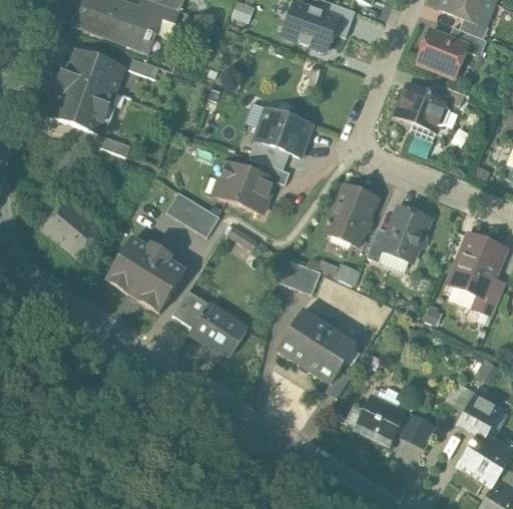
[(137,8),(115,0),(82,0),(78,11),(80,12),(77,22),(74,21),(74,23),(149,51),(150,49),(144,47),(147,41),(148,41),(152,32),(150,31),(156,16),(156,15),(137,8)]
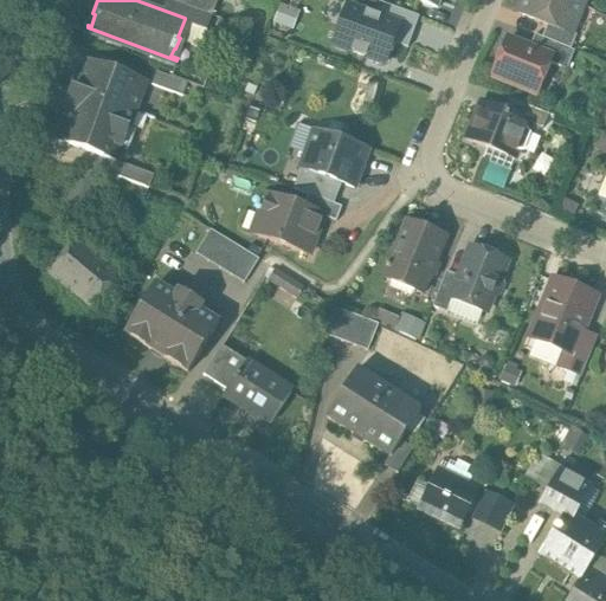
[(212,13),(176,0),(166,0),(162,10),(185,18),(185,19),(206,27),(212,13)]
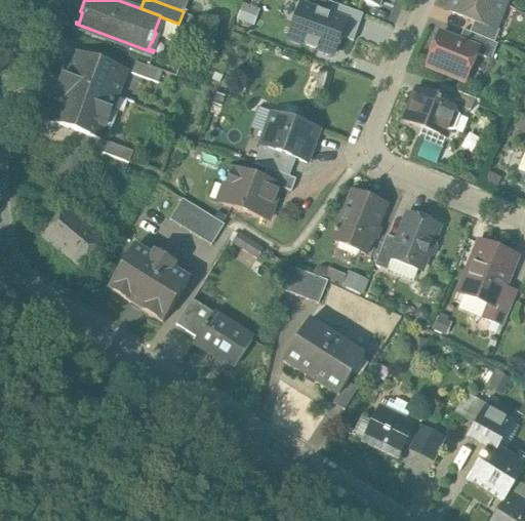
[(153,0),(184,11),(188,0),(153,0)]
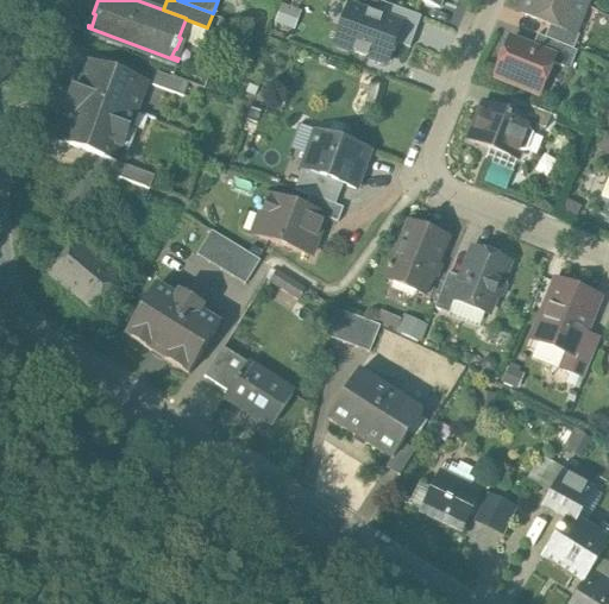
[(419,16),(377,0),(351,0),(336,41),(401,64),(419,16)]
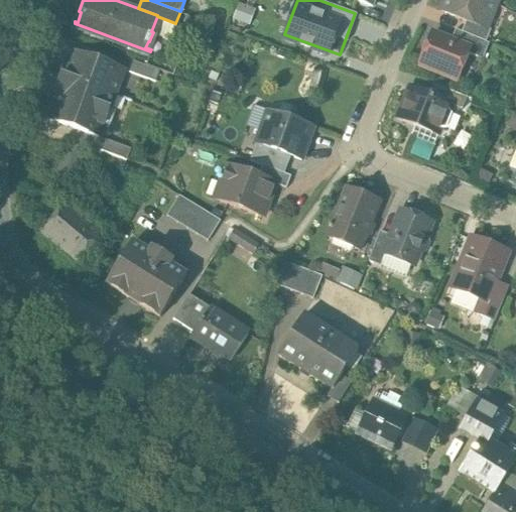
[(496,2),(491,0),(443,0),(440,8),(466,18),(486,26),(486,25),(496,2)]
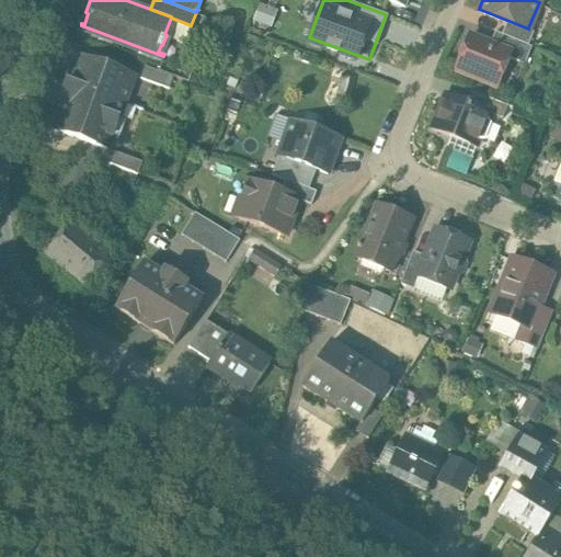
[(528,29),(506,20),(502,32),(528,43),(534,30),(528,27),(528,29)]
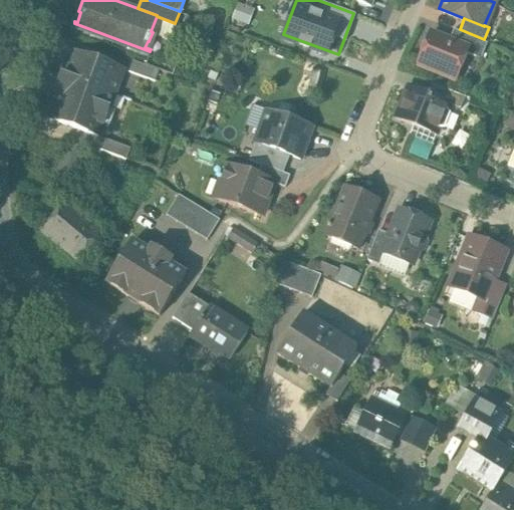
[(484,39),(460,29),(454,26),(449,38),(468,45),(466,50),(481,56),(487,40),(484,39)]
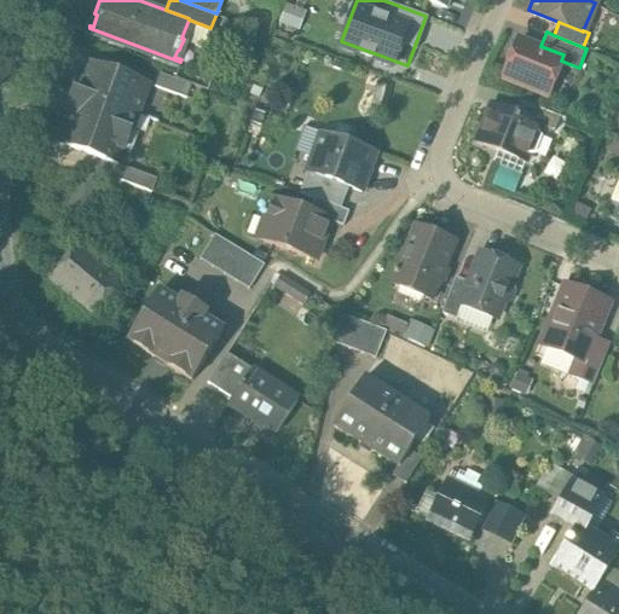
[(541,46),(519,36),(503,74),(548,93),(561,61),(563,54),(541,46)]
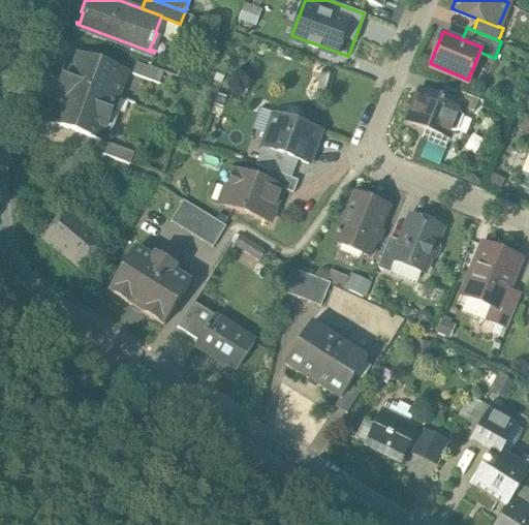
[(127,68),(76,50),(67,74),(88,84),(118,94),(127,68)]
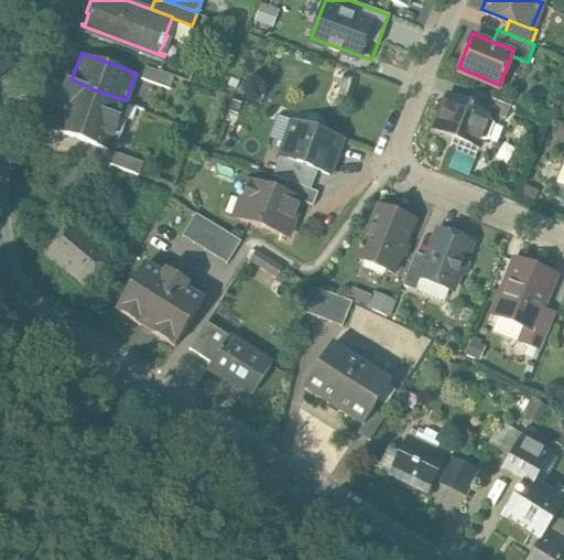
[(174,74),(145,64),(141,76),(170,86),(174,74)]
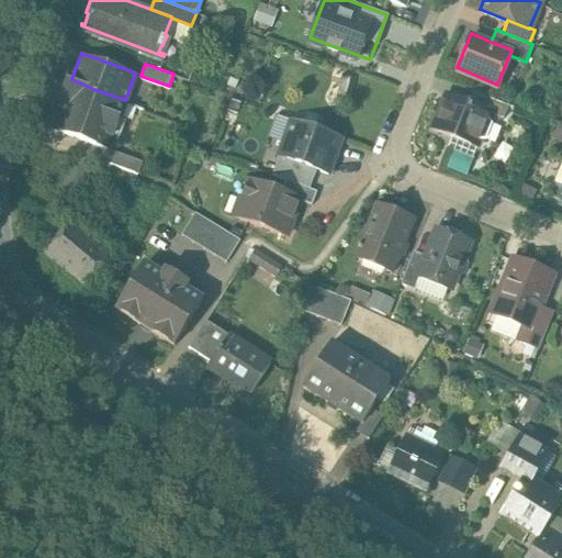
[(71,79),(67,78),(63,91),(89,101),(93,89),(71,79)]
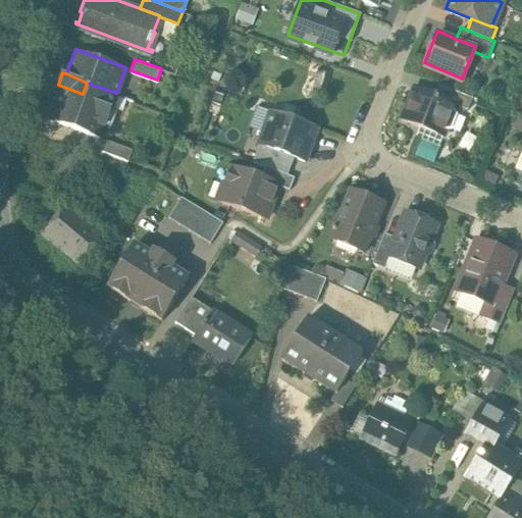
[(472,96),(438,82),(433,93),(456,102),(455,103),(467,108),(472,96)]
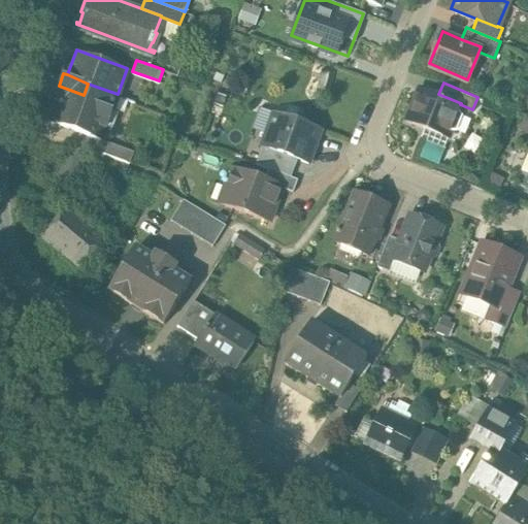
[(118,94),(88,84),(84,95),(59,86),(57,93),(60,94),(51,119),(101,137),(105,126),(112,108),(118,94)]
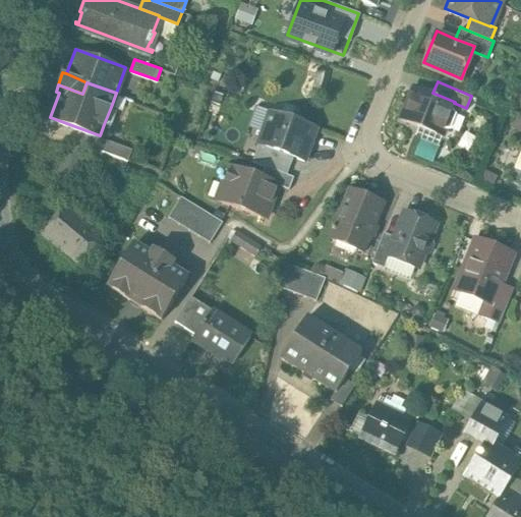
[(432,93),(414,85),(401,117),(442,133),(444,128),(450,127),(456,112),(452,107),(454,103),(455,102),(432,93)]
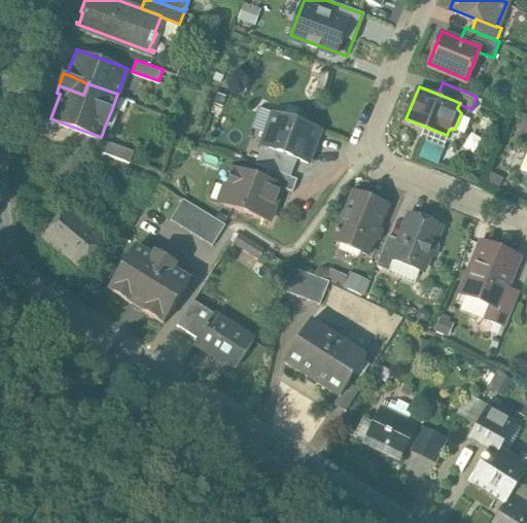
[(117,110),(112,108),(105,126),(111,128),(117,110)]
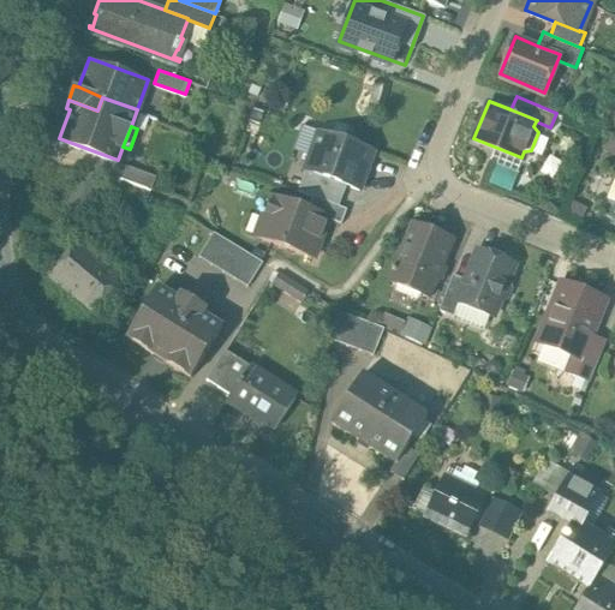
[(374,148),(320,127),(305,167),(359,187),(374,148)]
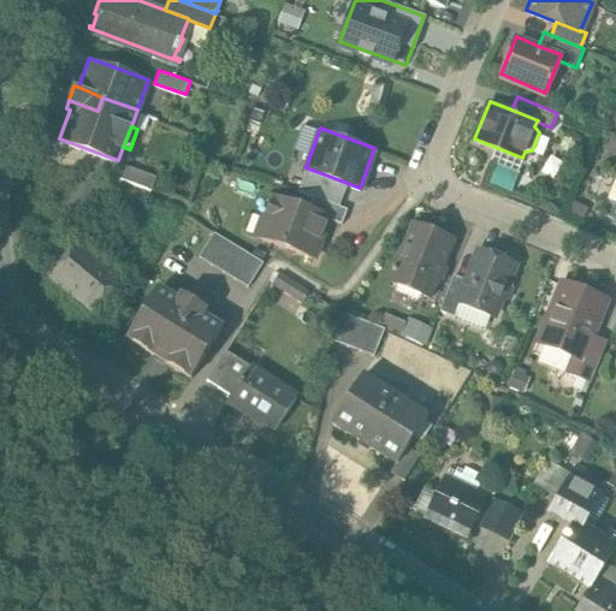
[(157,175),(125,162),(120,176),(152,188),(157,175)]
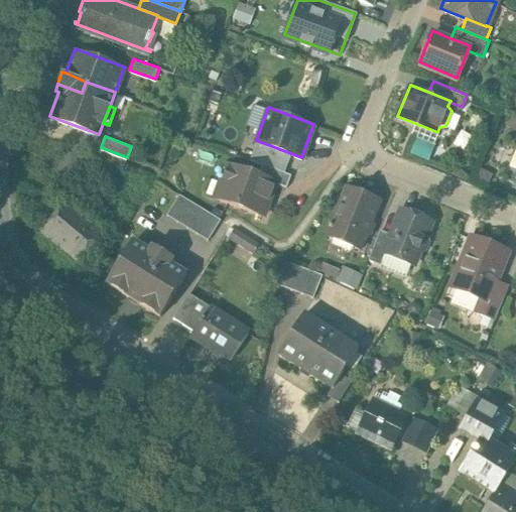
[(87,148),(72,140),(56,167),(71,175),(87,148)]
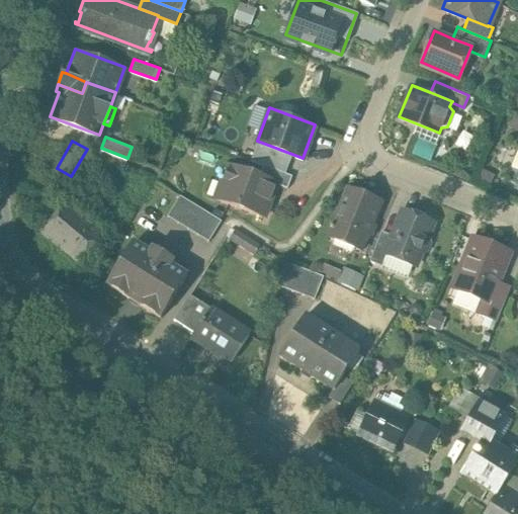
[(281,180),(225,159),(210,197),(267,218),(281,180)]
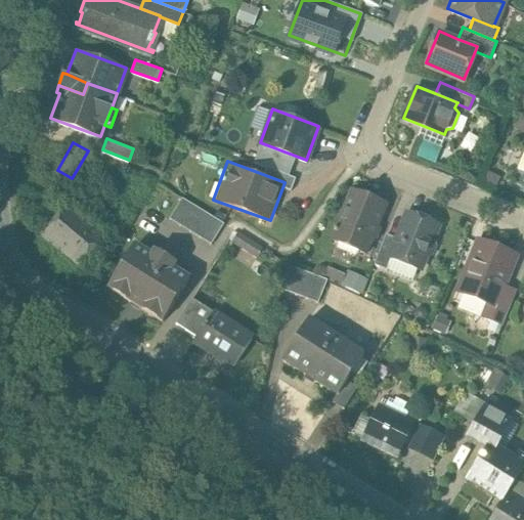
[(385,202),(352,188),(336,226),(335,225),(334,228),(335,229),(332,237),(365,251),(385,202)]
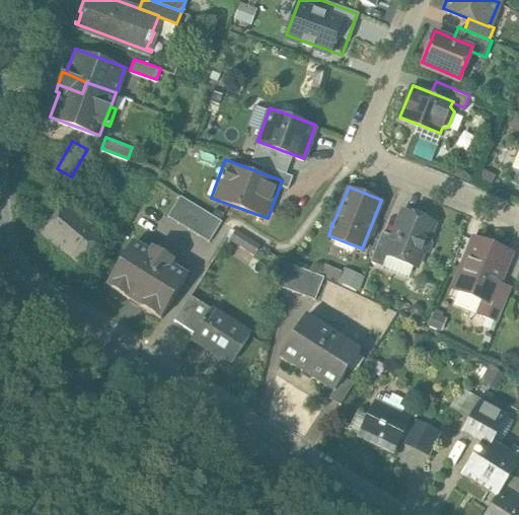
[(222,219),(180,194),(167,214),(209,239),(222,219)]
